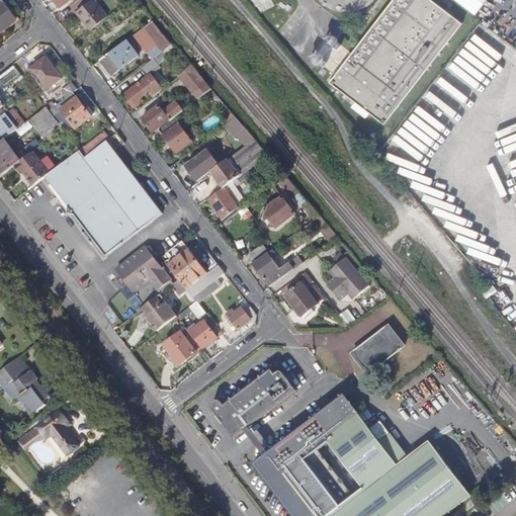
[(0,27),(15,16),(2,0),(0,0),(0,27)]
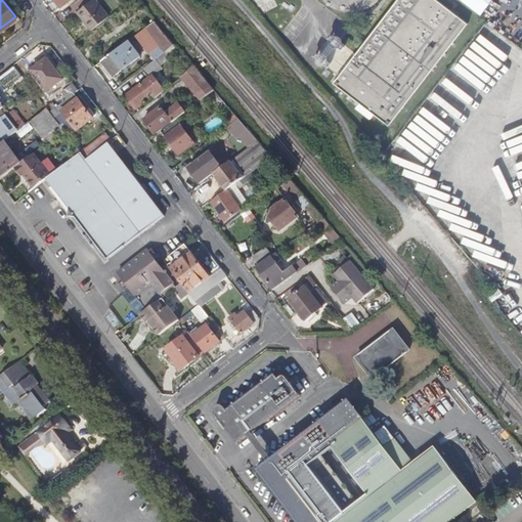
[(93,26),(102,17),(88,0),(81,0),(76,4),(93,26)]
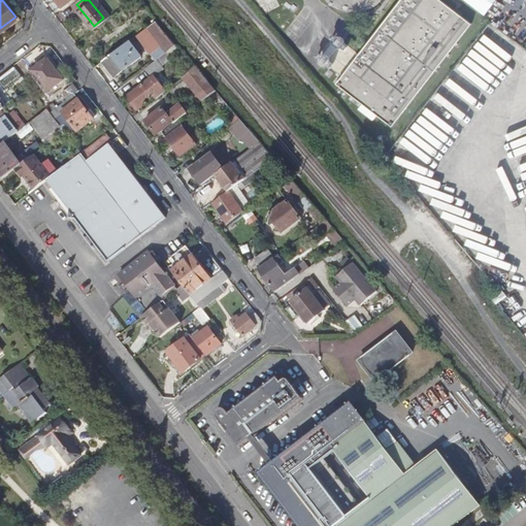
[(326,0),(330,3),(338,8),(347,10),(358,10),(367,8),(376,2),(379,0),(326,0)]
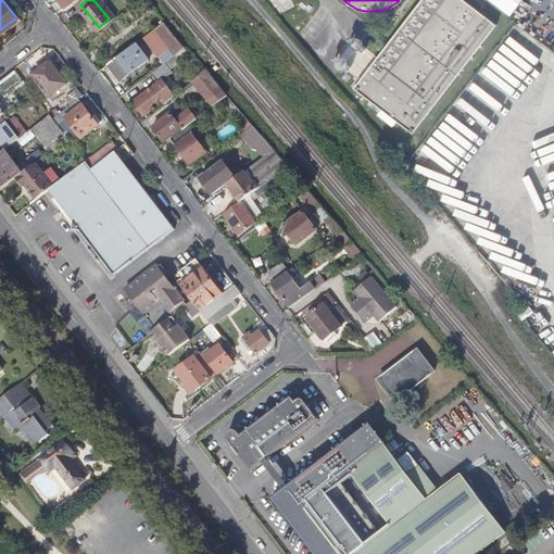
[(419,0),(354,86),(357,88),(355,90),(359,93),(361,91),(411,130),(494,23),(464,0),(419,0)]
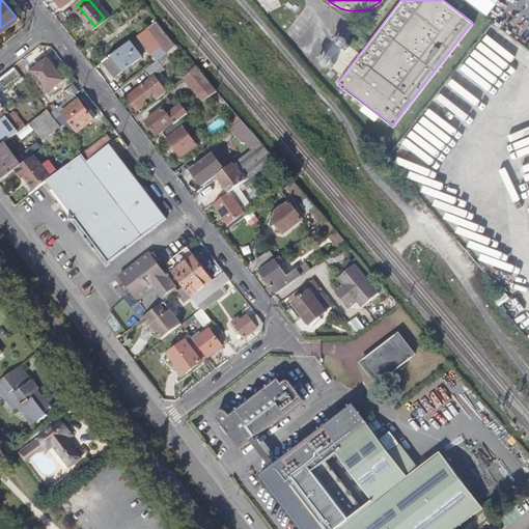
[(470,0),(486,12),(496,0),(470,0)]
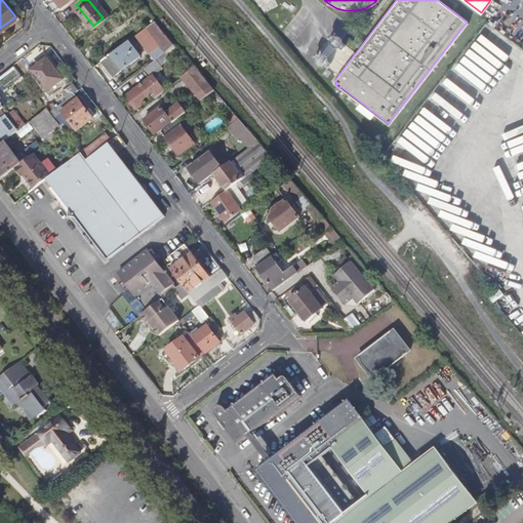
[(157,23),(154,19),(145,27),(152,35),(161,28),(157,23)]
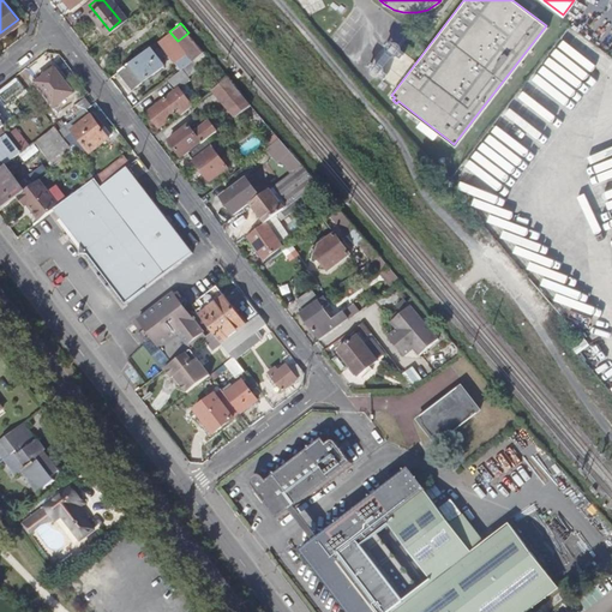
[(395,48),(396,48),(399,47),(400,45),(400,42),(399,40),(396,39),(394,39),(391,40),(389,42),(390,46),(393,48),(395,48)]
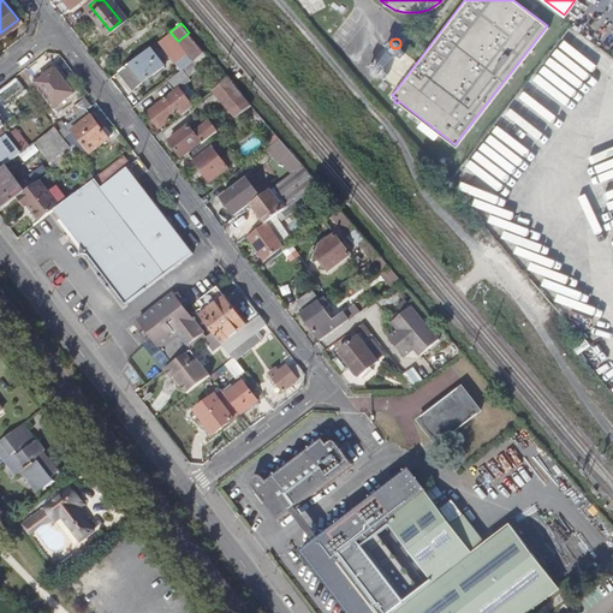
[(202,48),(198,45),(188,53),(192,58),(203,49),(202,48)]
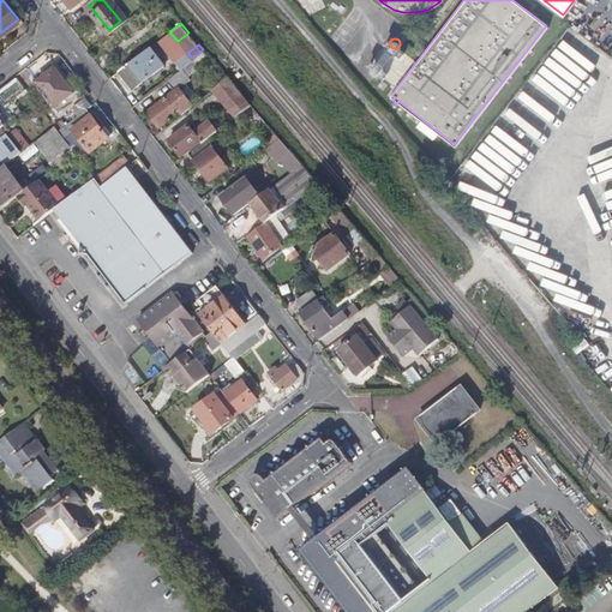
[(148,46),(127,61),(142,81),(162,64),(148,46)]
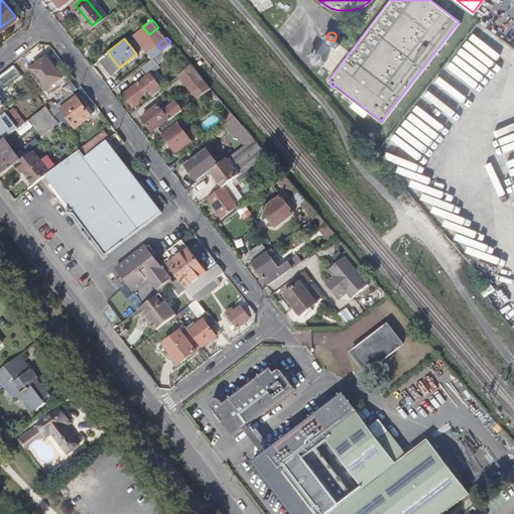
[(320,58),(322,56),(322,53),(319,51),(316,50),(315,51),(314,52),(313,54),(313,56),(315,59),(318,59),(319,59),(320,58)]
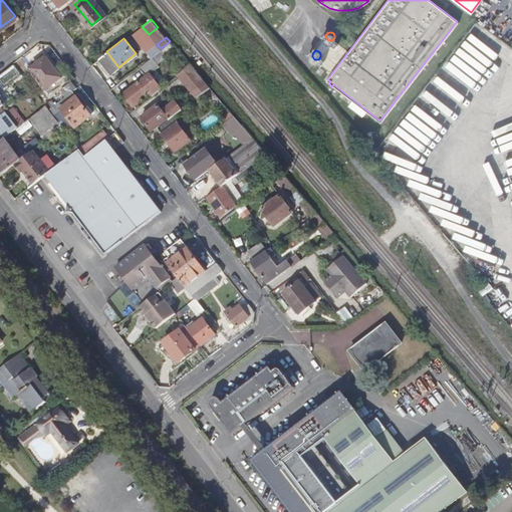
[(153,54),(138,66),(145,74),(148,72),(160,63),(153,54)]
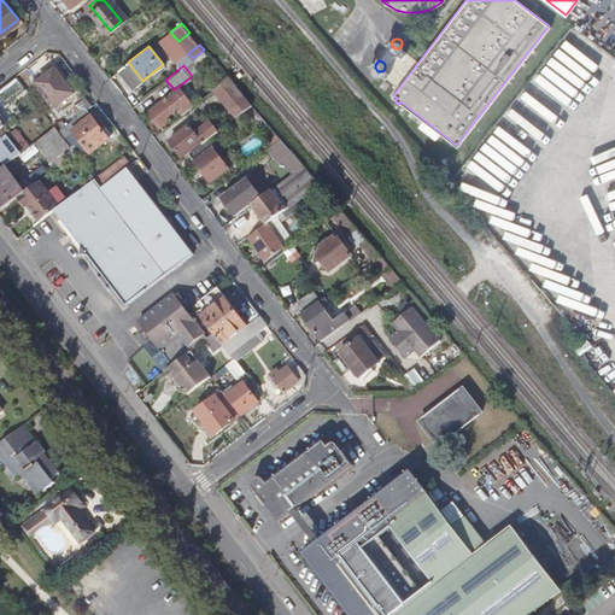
[(54,105),(72,91),(53,66),(35,81),(54,105)]
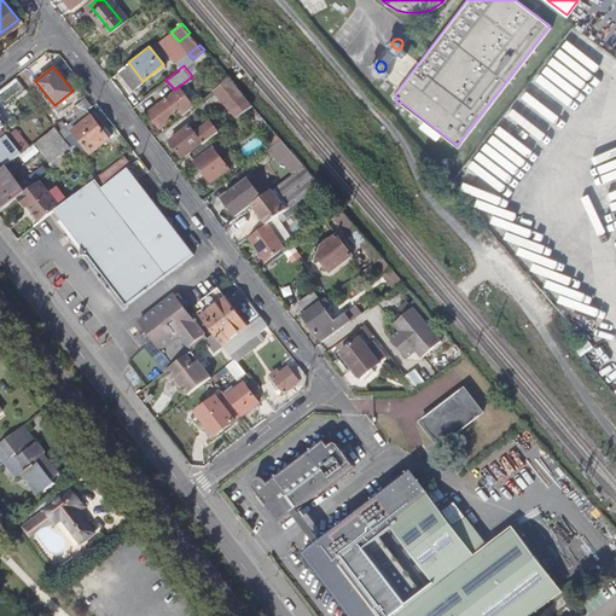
[(15,74),(0,82),(0,93),(5,100),(23,89),(15,74)]
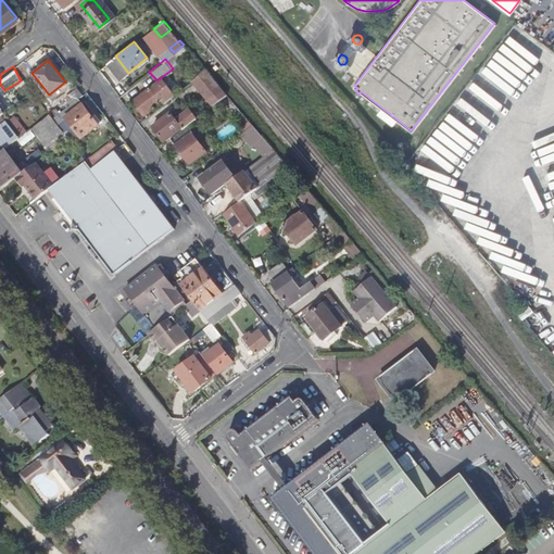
[(206,72),(204,70),(192,78),(212,104),(218,99),(225,93),(219,87),(217,85),(215,82),(213,79),(211,76),(209,74),(206,72)]
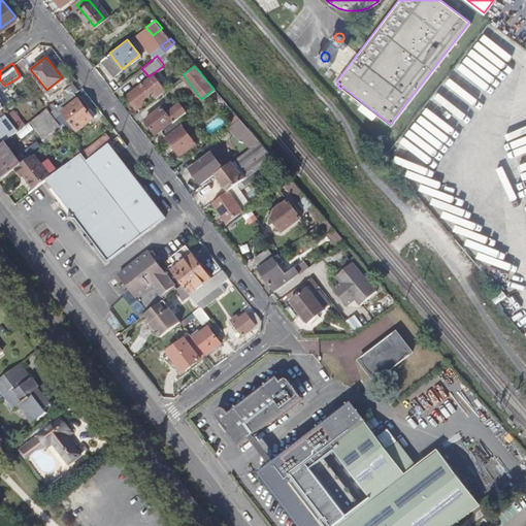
[(156,92),(154,90),(153,88),(159,83),(152,74),(149,76),(125,95),(135,108),(156,92)]
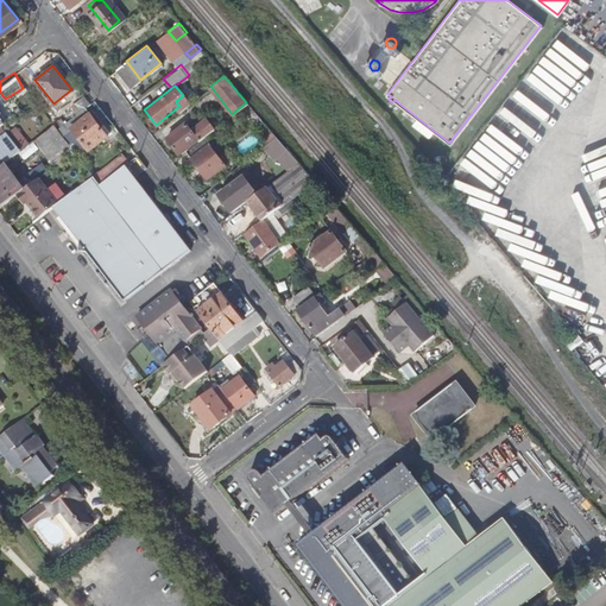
[(76,113),(84,107),(89,102),(83,95),(70,106),(76,113)]
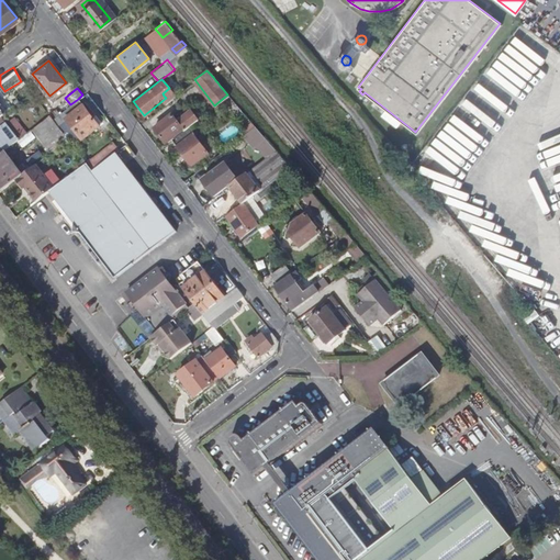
[(167,100),(175,94),(170,90),(164,96),(166,98),(167,100)]
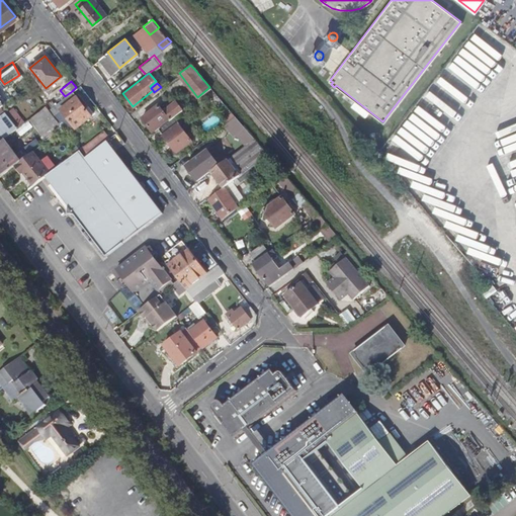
[(211,88),(209,87),(203,92),(227,120),(234,114),(233,113),(231,111),(230,109),(224,103),(223,102),(221,100),(221,99),(219,97),(218,95),(216,93),(211,88)]
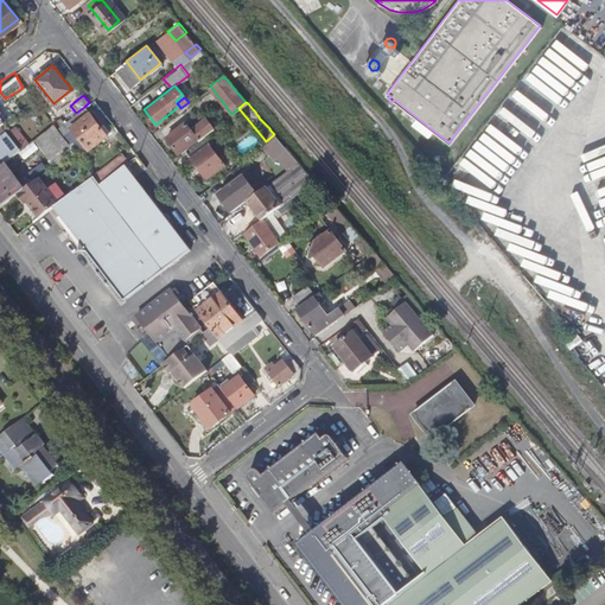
[(475,147),(510,167),(534,126),(498,106),(475,147)]
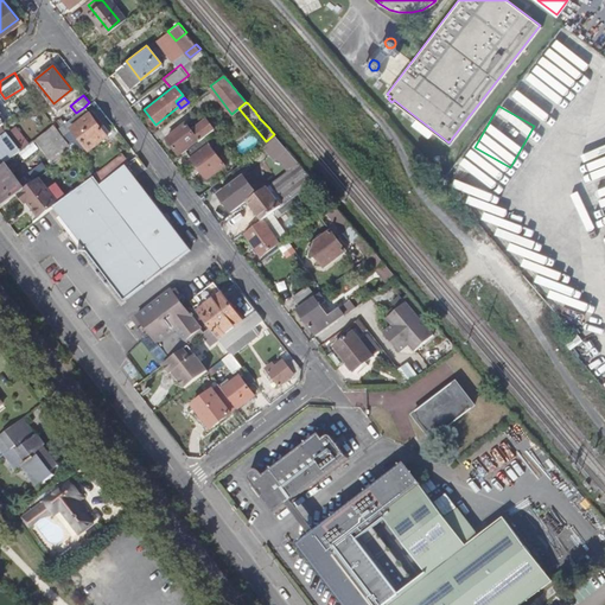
[(67,120),(56,127),(61,134),(70,126),(89,113),(84,107),(76,113),(67,120)]
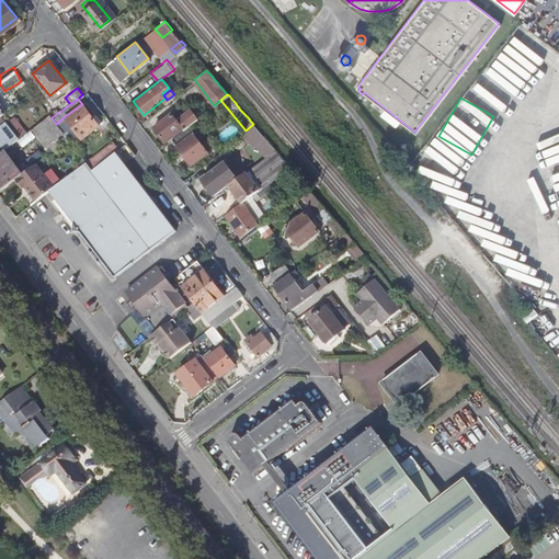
[(98,124),(82,104),(65,116),(81,137),(98,124)]
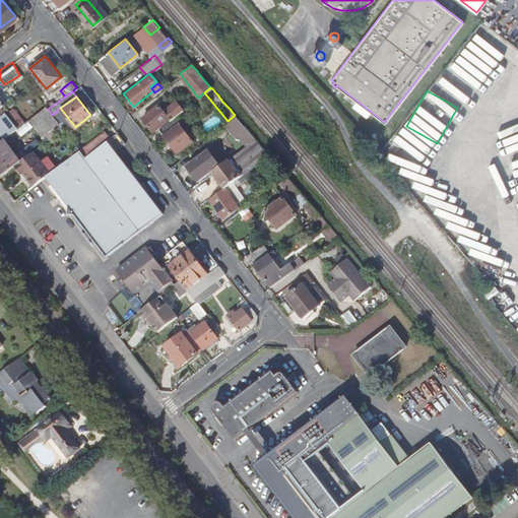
[(48,109),(57,103),(54,99),(45,106),(48,109)]
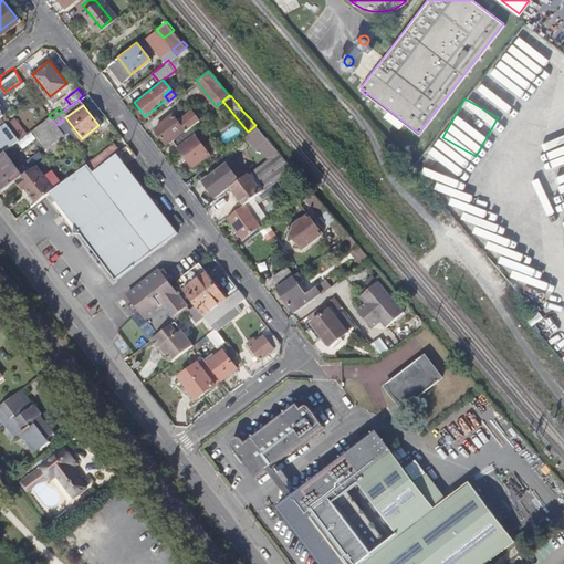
[(185,129),(188,126),(198,119),(190,110),(180,117),(179,116),(176,118),(171,113),(154,127),(166,143),(184,128),(185,129)]
